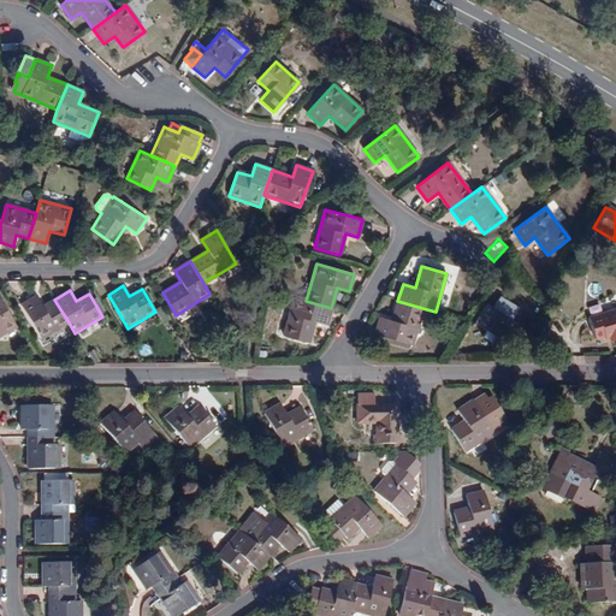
[(41,338),(69,323),(54,300),(43,306),(37,296),(22,306),(41,338)]
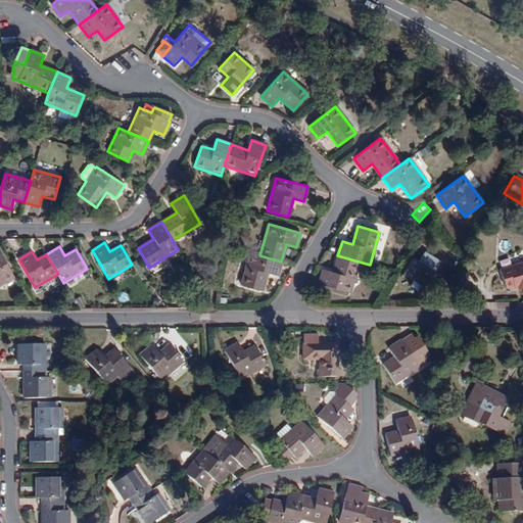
[(267,274),(277,276),(281,262),(259,255),(249,252),(241,285),(263,291),(267,274)]
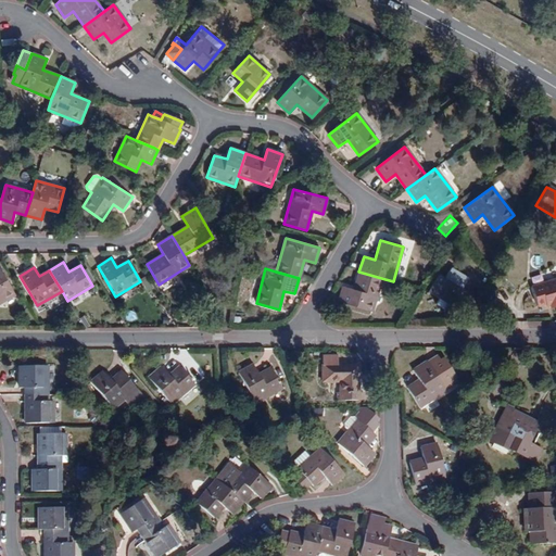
[(0,303),(15,294),(0,269),(0,303)]
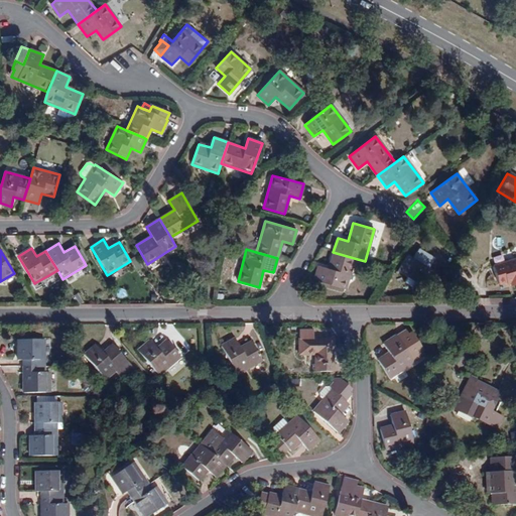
[(345,289),(354,258),(333,252),(328,269),(318,266),(313,280),(345,289)]
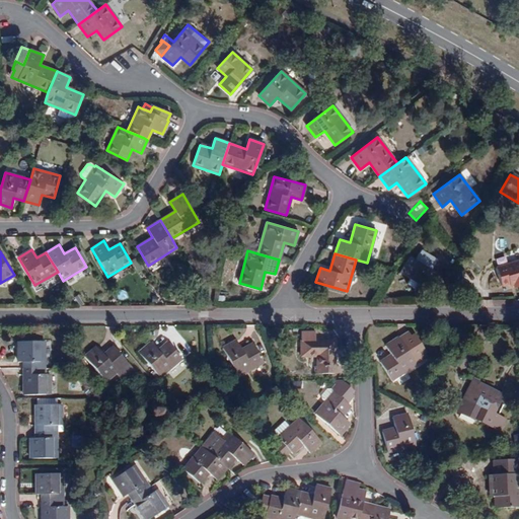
[(410,255),(399,272),(422,285),(432,269),(410,255)]
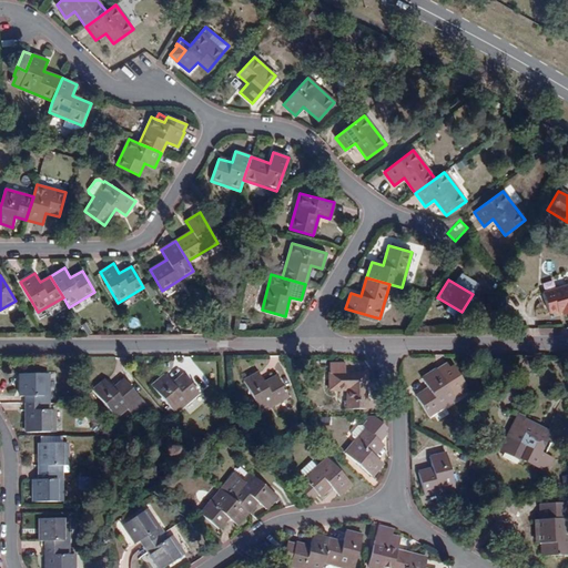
[(567,313),(567,288),(545,296),(551,316),(565,311),(566,314),(567,313)]
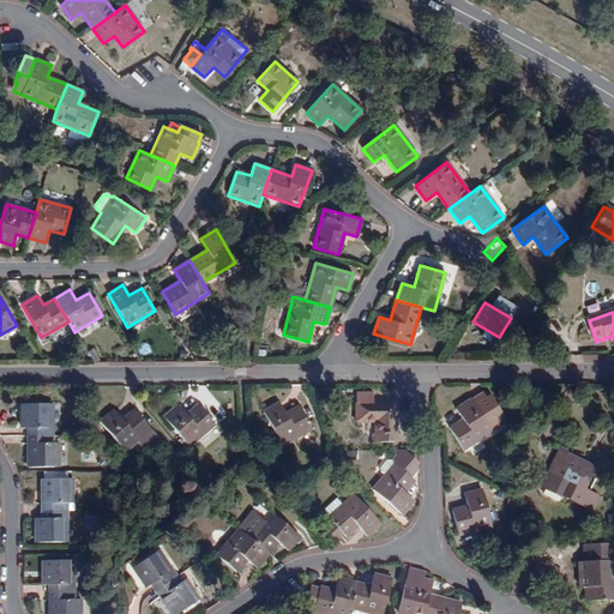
[(485,393),(471,399),(492,432),(509,422),(494,397),(489,398),(485,393)]
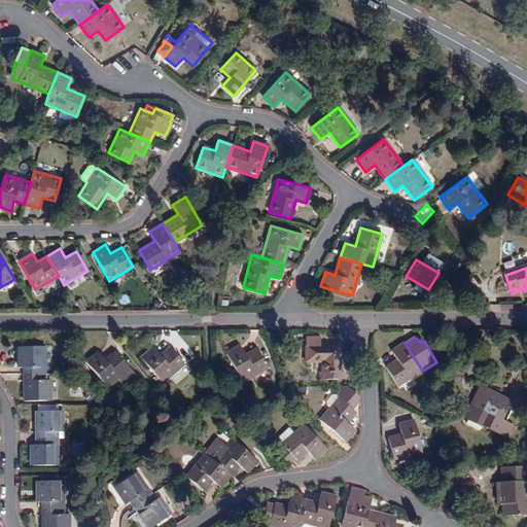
[(386,367),(397,386),(422,371),(405,343),(391,351),(397,360),(386,367)]
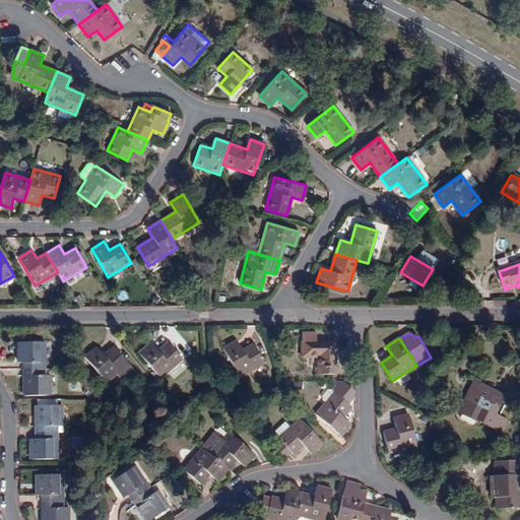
[(315,369),(315,376),(335,375),(335,341),(302,341),(302,358),(321,358),(321,369),(315,369)]
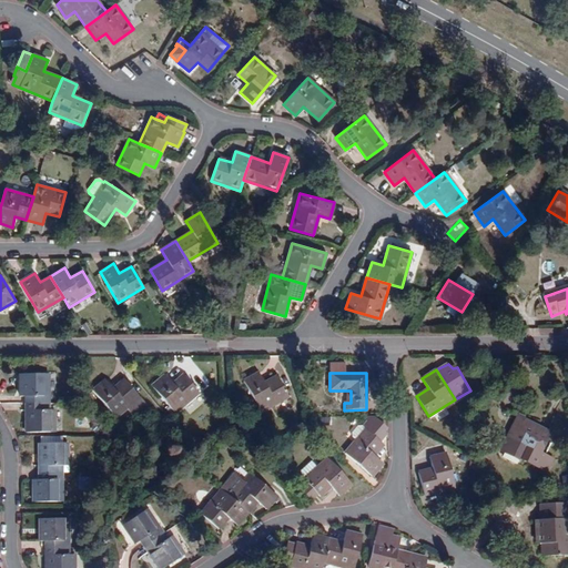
[(20,396),(26,397),(26,404),(49,403),(49,374),(20,375),(20,396)]
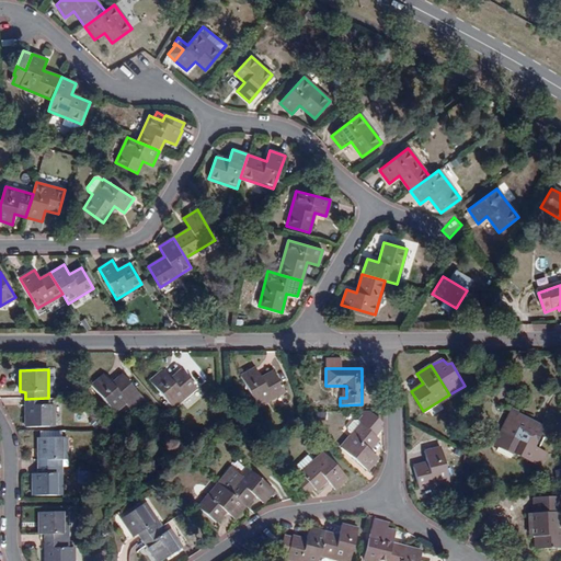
[(241,377),(258,408),(285,392),(273,371),(260,379),(254,369),(241,377)]
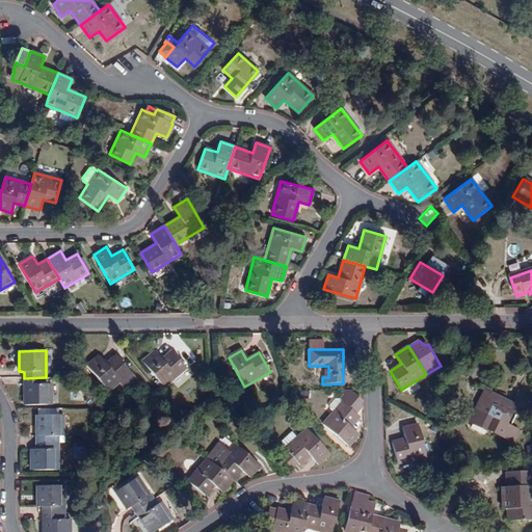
[(141,362),(163,388),(186,368),(171,351),(161,361),(153,351),(141,362)]
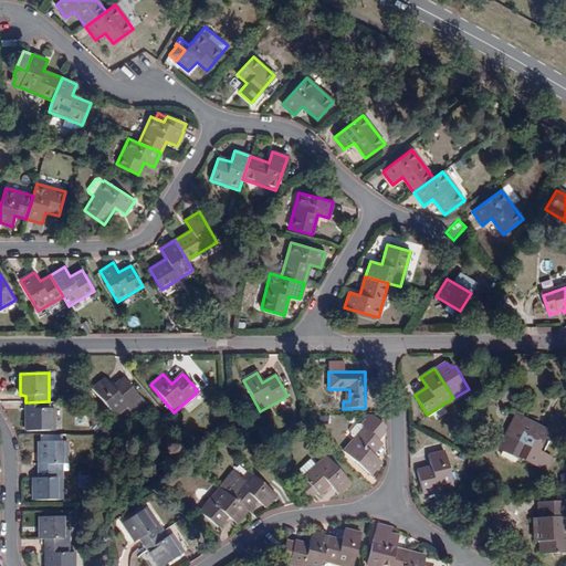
[(104,379),(92,389),(115,417),(139,396),(123,377),(112,388),(104,379)]
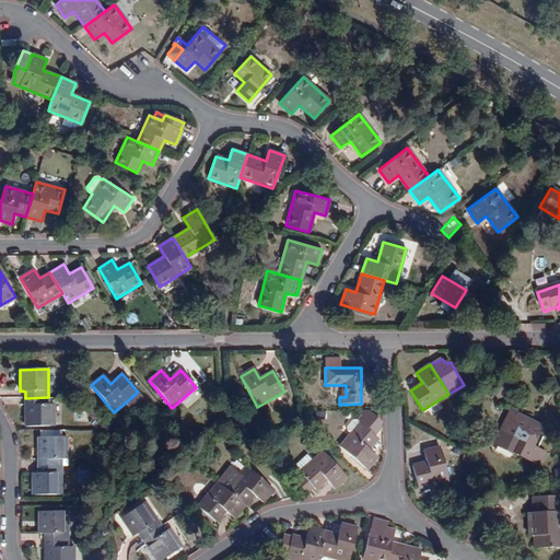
[(48,405),(48,397),(25,398),(26,427),(54,427),(54,405),(48,405)]
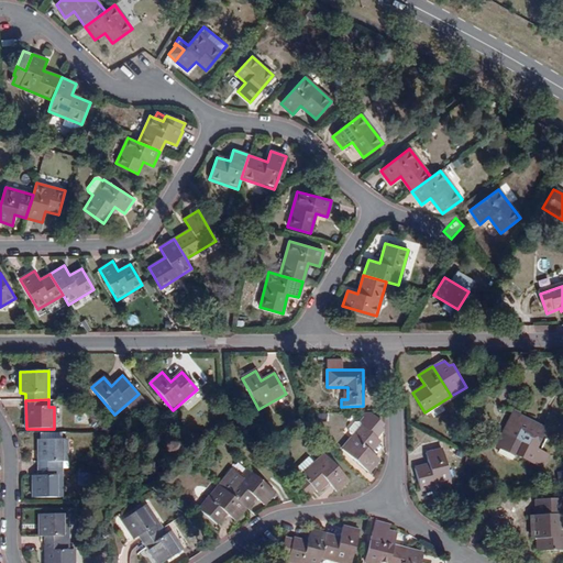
[(522,444),(517,454),(541,467),(547,455),(534,449),(545,429),(519,416),(514,412),(509,420),(507,424),(509,427),(501,441),(512,446),(516,440),(522,444)]
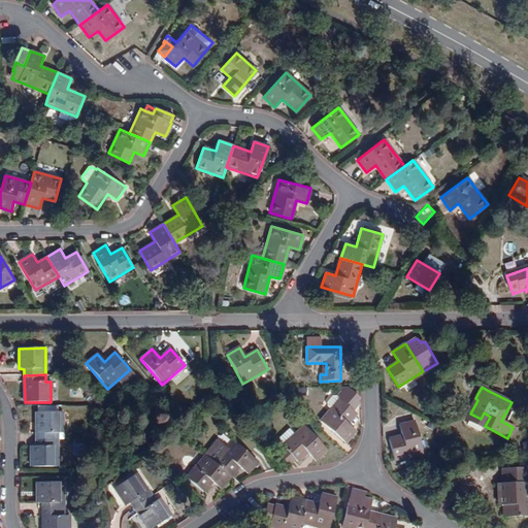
[(339,399),(321,421),(345,443),(356,431),(348,424),(356,415),(339,399)]
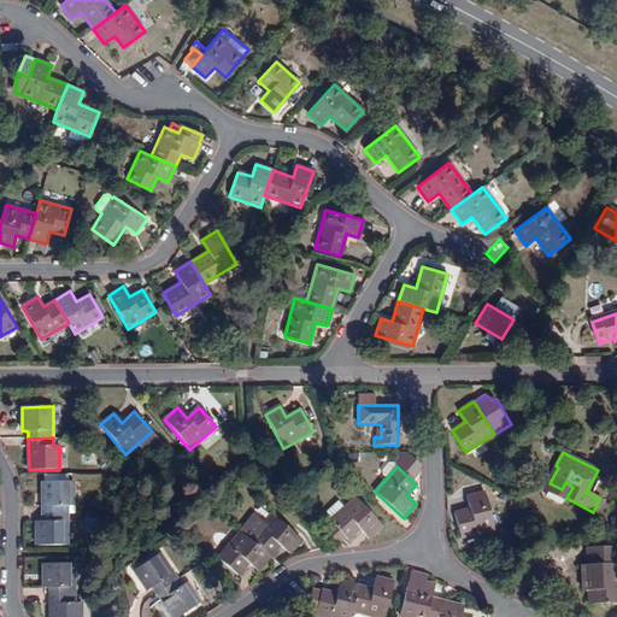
[(74,482),(42,482),(42,515),(68,515),(68,506),(74,506),(74,482)]
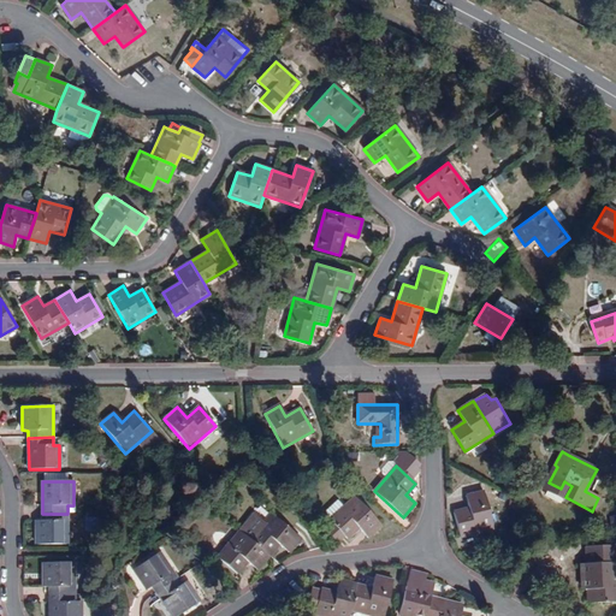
[(454,513),(460,538),(493,528),(484,491),(466,496),(469,509),(454,513)]
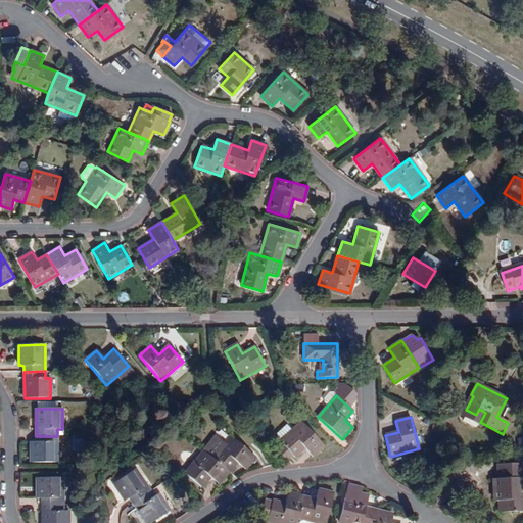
[(304,448),(312,457),(323,446),(301,422),(280,441),(282,443),(292,455),(294,458),(304,448)]
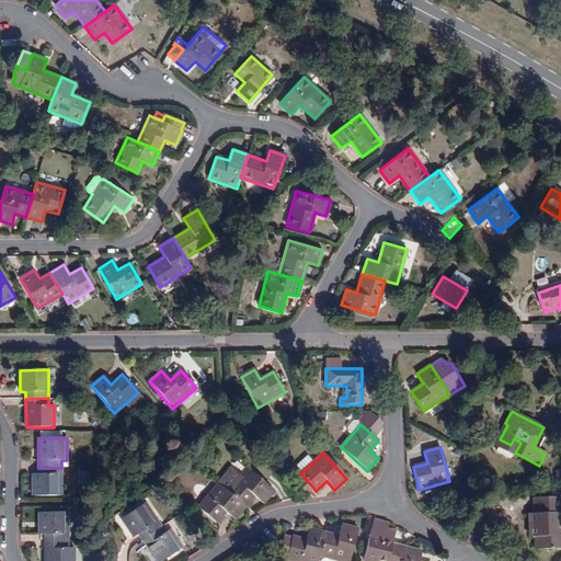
[(61,496),(61,468),(38,468),(38,474),(33,474),(33,496),(61,496)]
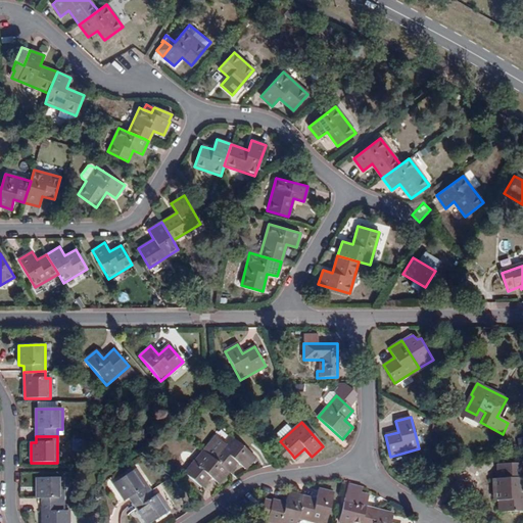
[(216,436),(203,452),(211,458),(229,472),(236,463),(245,470),(254,458),(230,436),(224,443),(216,436)]
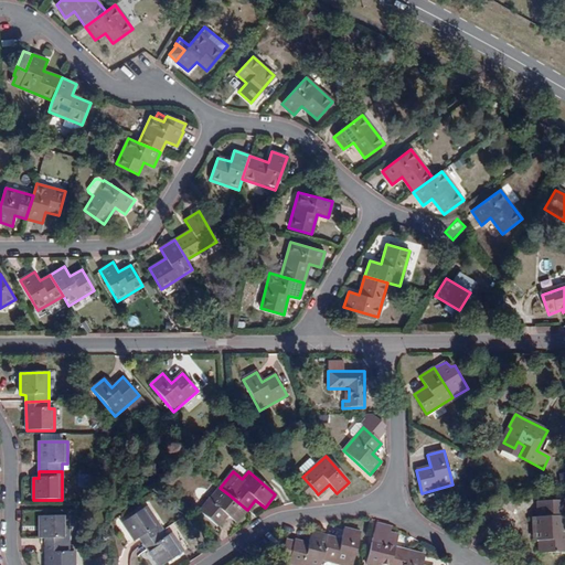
[(298,486),(309,498),(316,491),(305,479),(298,486)]
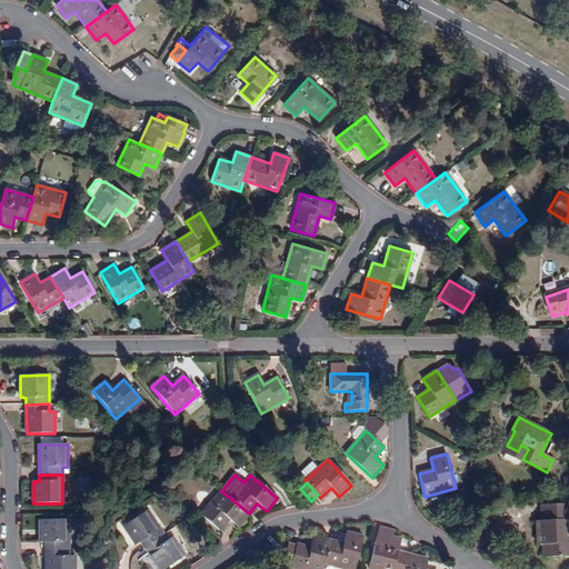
[(249,513),(230,498),(221,491),(221,490),(201,516),(219,530),(229,519),(238,527),(249,513)]
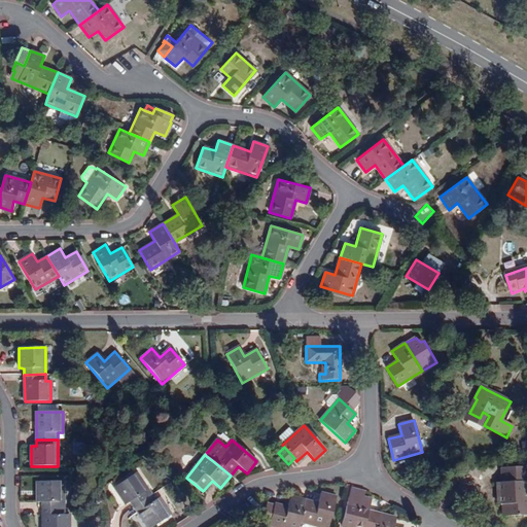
[(497,499),(501,499),(502,504),(502,517),(526,515),(526,495),(526,467),(500,468),(501,483),(496,483),(497,499)]
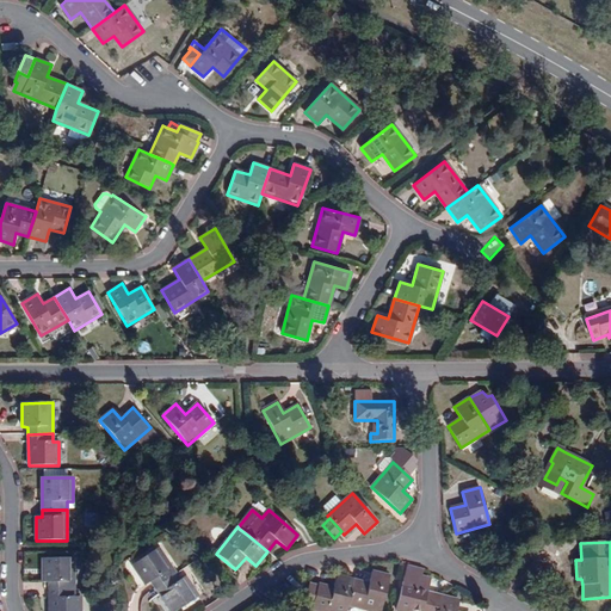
[(146,585),(150,581),(155,588),(176,574),(158,548),(133,566),(146,585)]
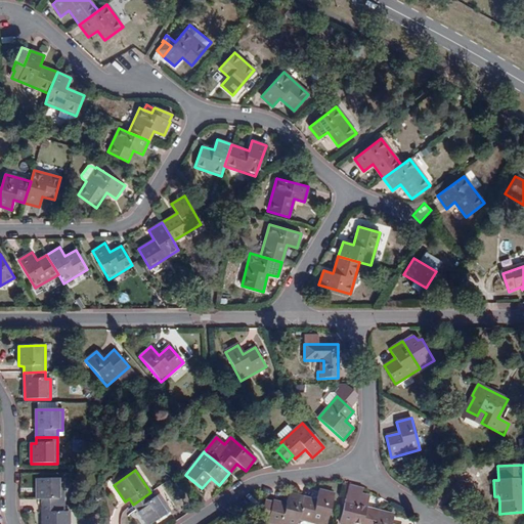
[(37,499),(42,499),(42,506),(63,506),(63,479),(37,479),(37,499)]
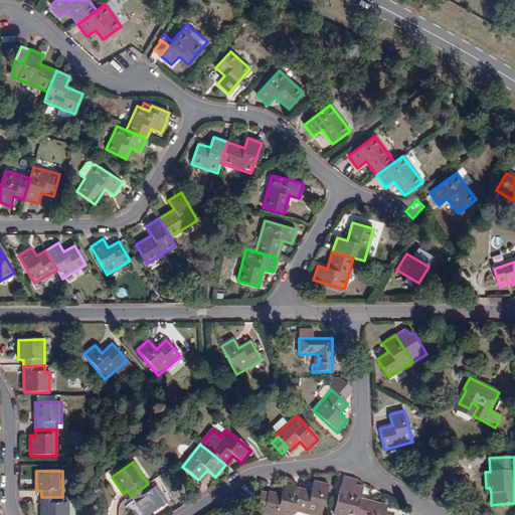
[(342,478),(333,514),(337,514),(368,514),(372,503),(360,500),(364,483),(342,478)]
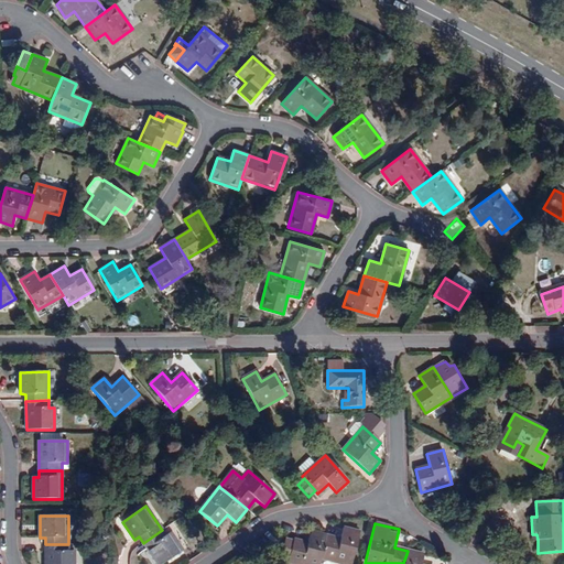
[(344,527),(340,539),(327,535),(322,559),(344,563),(351,563),(360,531),(344,527)]
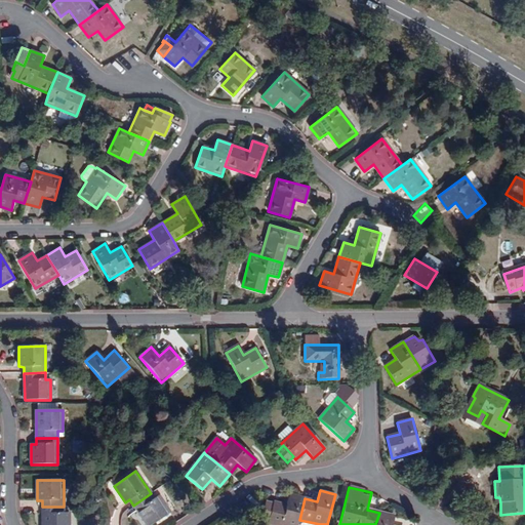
[(154,498),(151,493),(133,506),(146,524),(152,524),(170,513),(159,495),(154,498)]
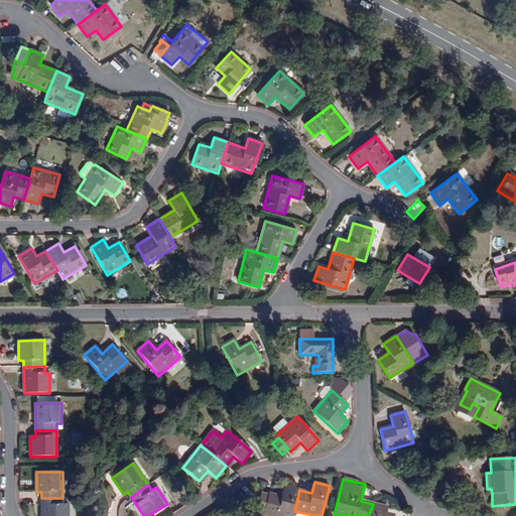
[(268,495),(263,514),(263,515),(268,515),(292,515),(294,511),(299,490),(284,486),(281,497),(268,494),(268,495)]
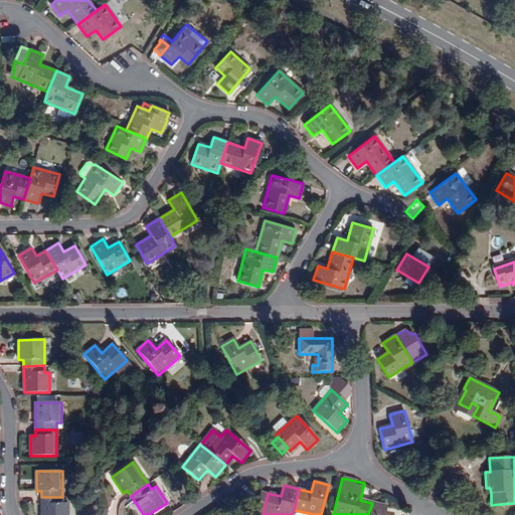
[(263,513),(268,494),(261,492),(255,511),(263,513)]
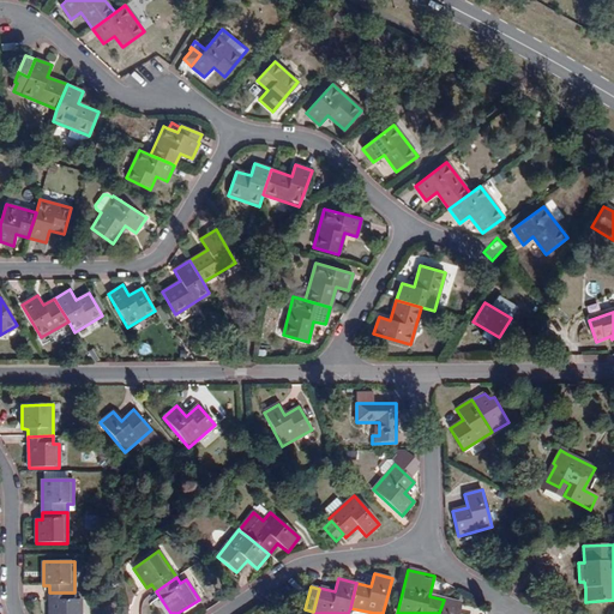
[(74,600),(74,593),(49,593),(49,613),(80,613),(82,600),(74,600)]
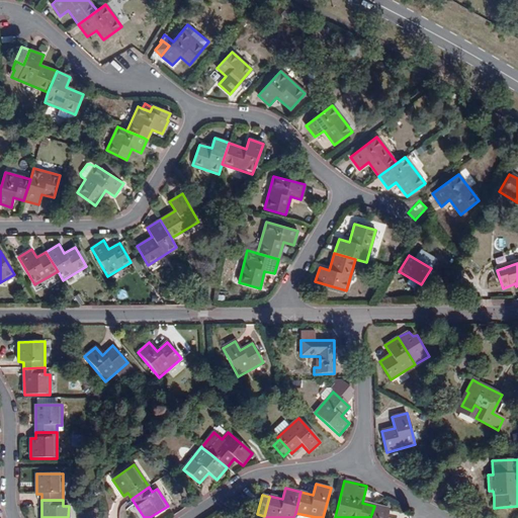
[(386,517),(389,510),(374,506),(370,517),(386,517)]
